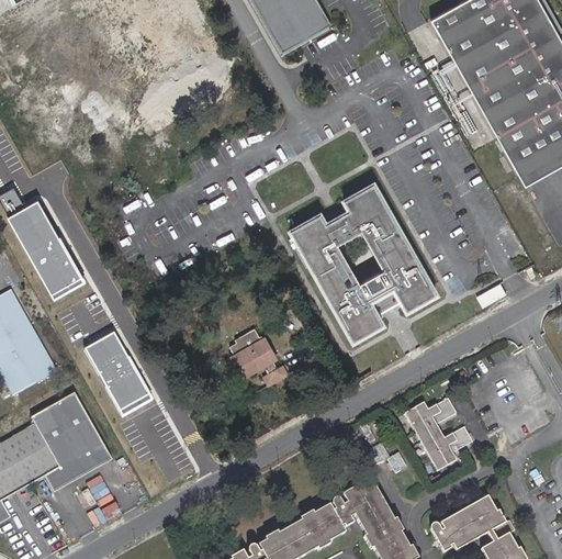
[(255,0),(284,51),(334,22),(321,0),(255,0)]
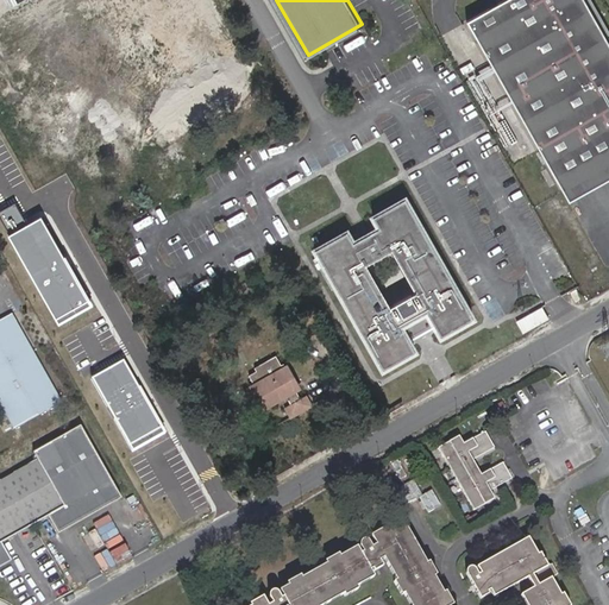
[(498,0),(466,18),(563,188),(608,161),(608,42),(585,0),(498,0)]
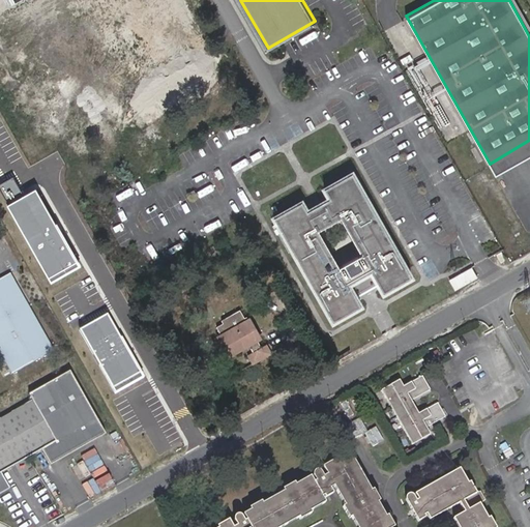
[(529,140),(490,164),(494,172),(529,151),(529,140)]
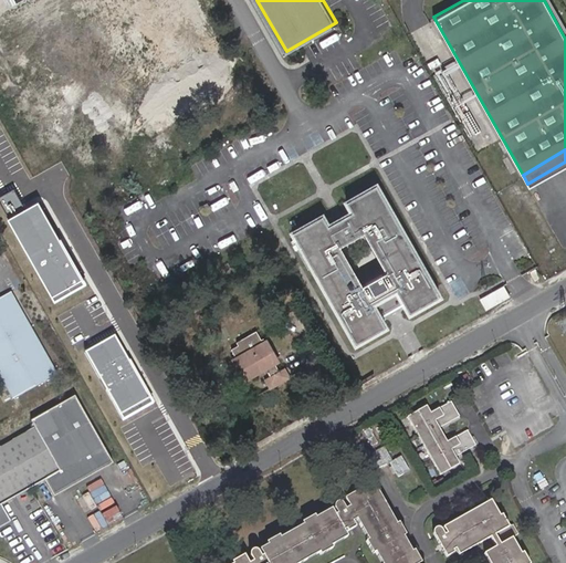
[(378,186),(349,202),(356,214),(331,228),(324,216),(293,233),(356,345),(387,329),(377,312),(401,299),(410,315),(441,298),(378,186)]
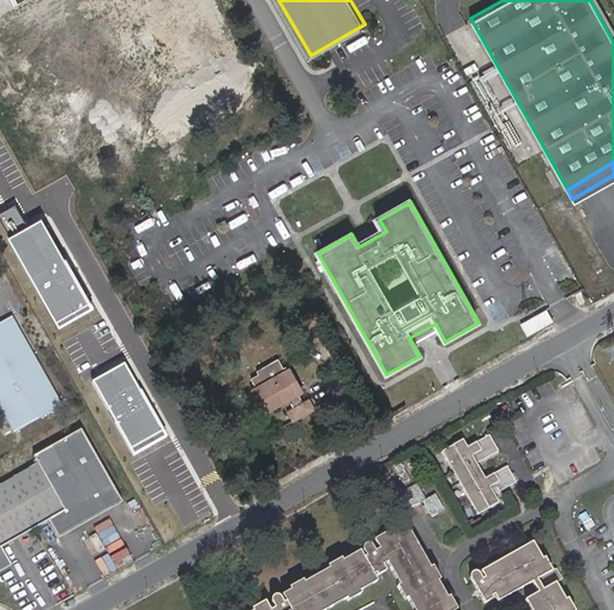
[(49,203),(12,222),(61,313),(98,293),(49,203)]
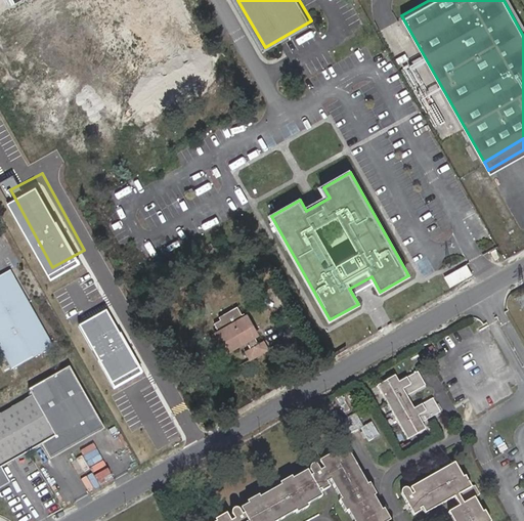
[(447,270),(451,280),(474,271),(470,261),(447,270)]
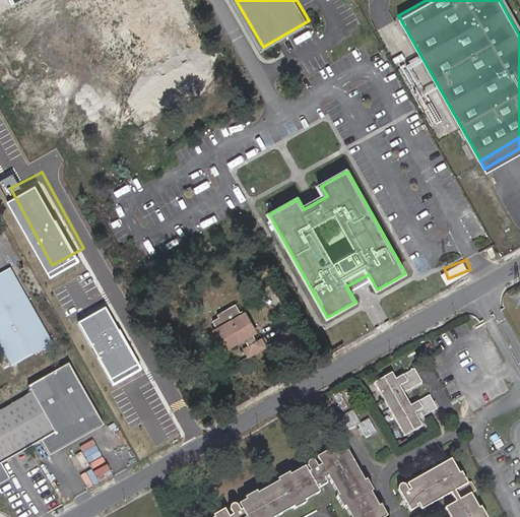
[(0,343),(10,363),(51,340),(9,266),(0,271),(0,343)]
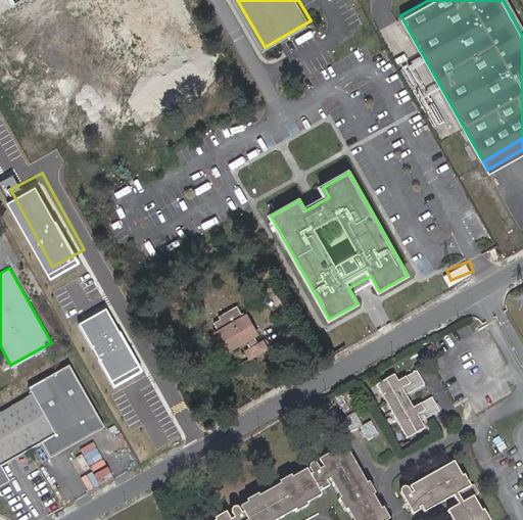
[(236,303),(219,314),(220,316),(214,320),(219,329),(221,328),(230,344),(243,337),(248,346),(257,340),(248,324),(250,323),(243,310),(241,311),(236,303)]
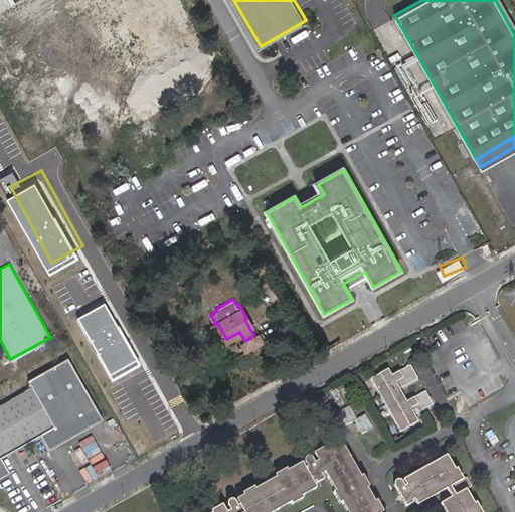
[(105,303),(75,319),(106,375),(135,360),(105,303)]
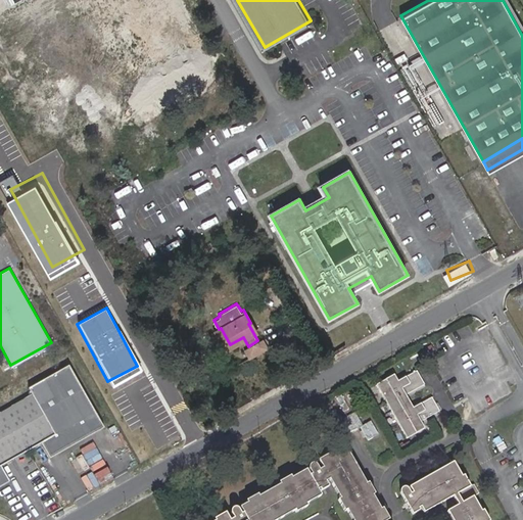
[(248,346),(244,348),(248,356),(267,345),(263,339),(258,341),(257,340),(248,346)]
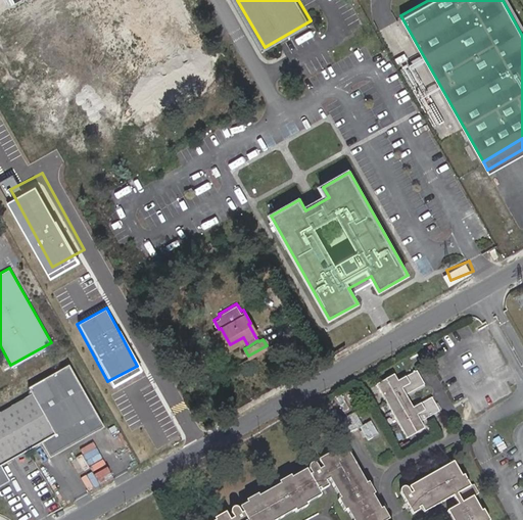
[(104,425),(68,363),(29,386),(32,392),(0,411),(0,465),(29,448),(37,463),(104,425)]
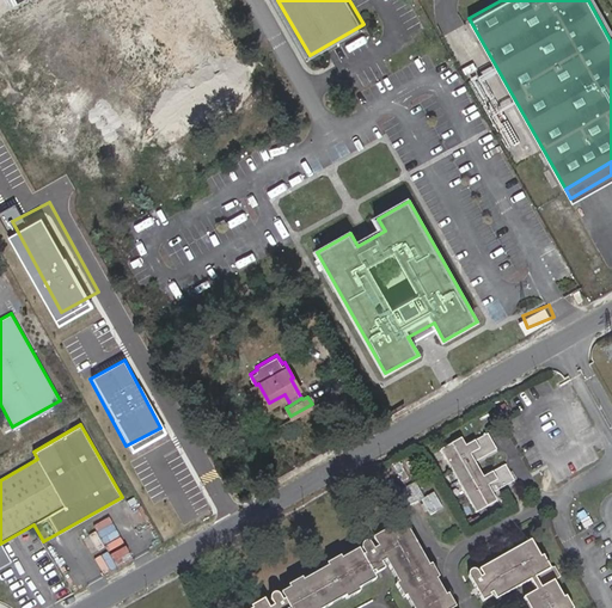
[(461,436),(442,447),(477,508),(497,497),(494,490),(514,477),(506,461),(484,474),(476,458),(497,446),(488,430),(466,442),(461,436)]
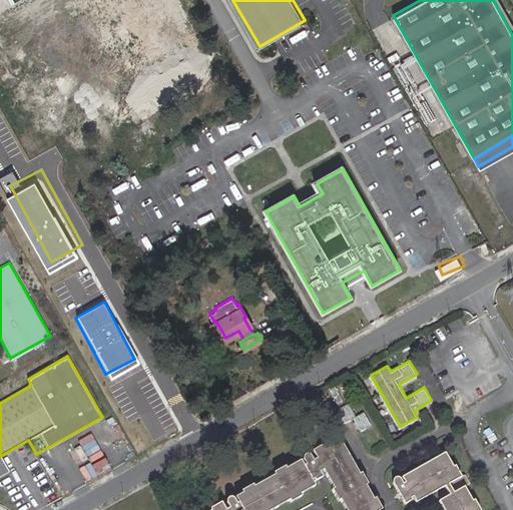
[(374,422),(367,409),(358,413),(352,400),(340,406),(347,419),(357,414),(363,427),(374,422)]
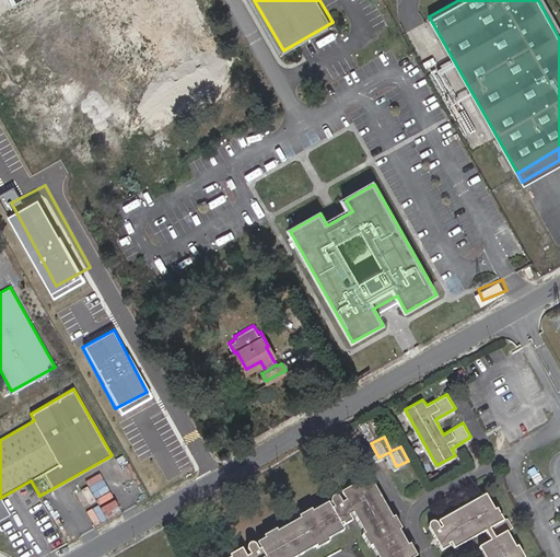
[(294,556),(315,543),(317,545),(329,538),(329,536),(345,528),(341,522),(345,520),(346,522),(352,519),(350,513),(353,511),(365,532),(364,533),(370,544),(373,543),(380,556),(418,556),(417,556),(416,556),(413,556),(409,556),(417,553),(410,542),(408,542),(400,528),(401,525),(395,514),(393,514),(371,476),(354,485),(353,484),(342,490),(347,499),(343,500),(340,497),(339,496),(338,495),(337,495),(335,495),(334,496),(331,497),(331,498),(331,500),(334,506),(333,507),(328,500),(314,509),(312,508),(300,514),(300,517),(278,530),(277,528),(265,535),(265,536),(258,541),(260,546),(259,548),(256,543),(255,542),(253,542),(252,542),(251,542),(248,543),(248,544),(248,545),(248,546),(251,553),(247,554),(243,547),(231,554),(231,556),(229,556),(294,556)]
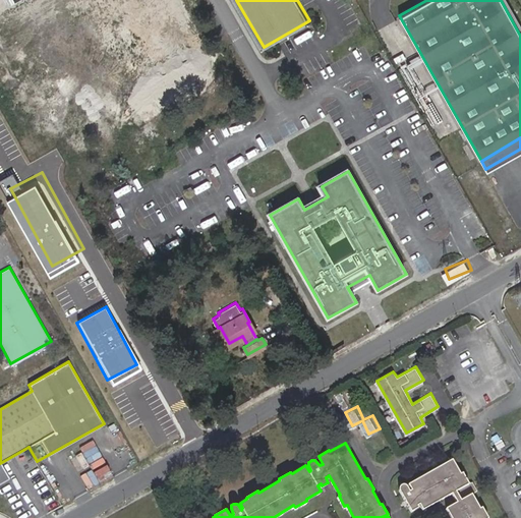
[(460,470),(453,458),(409,482),(412,487),(410,488),(406,482),(405,482),(403,482),(402,482),(401,482),(400,483),(400,484),(400,485),(399,486),(400,487),(402,492),(412,509),(419,505),(418,503),(420,502),(423,507),(452,492),(457,501),(447,506),(453,517),(486,517),(487,517),(488,516),(482,507),(480,506),(472,492),(462,497),(456,487),(468,480),(462,470),(460,470)]
